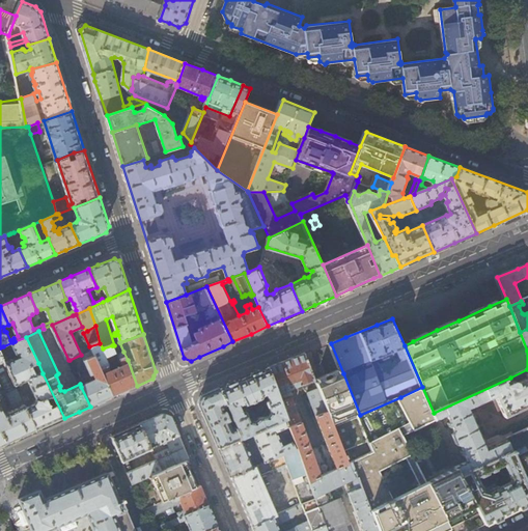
[(64,418),(43,373),(36,375),(32,366),(38,363),(26,337),(15,341),(12,342),(17,353),(19,354),(21,356),(16,359),(12,358),(10,359),(8,355),(5,353),(3,346),(0,347),(0,350),(16,385),(28,379),(37,399),(35,403),(32,404),(28,396),(26,396),(25,396),(22,390),(19,391),(37,430),(43,428),(56,422),(64,418)]
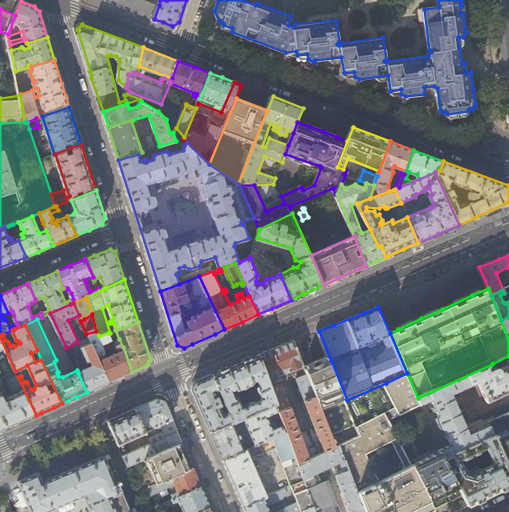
[(121,377),(132,372),(123,347),(119,339),(116,340),(114,345),(118,353),(105,358),(103,354),(105,353),(101,345),(111,341),(108,333),(99,336),(96,331),(86,334),(89,340),(109,382),(121,377)]
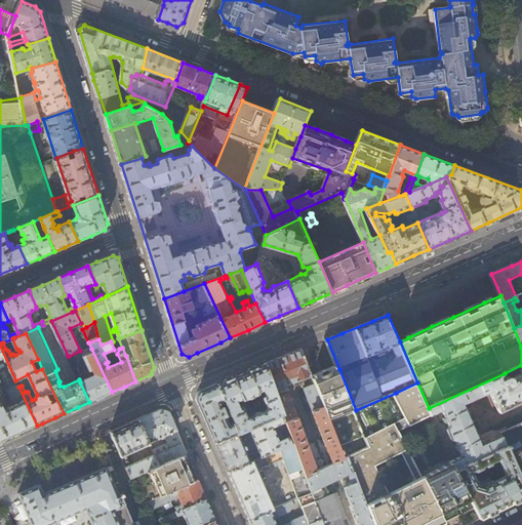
[(15,380),(0,346),(0,393),(9,389),(17,385),(15,380)]
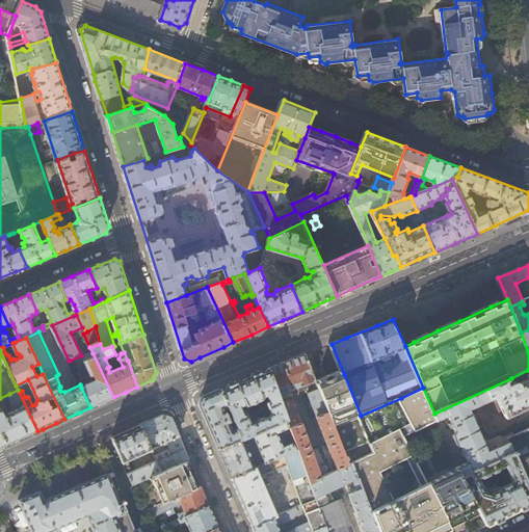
[(101,402),(113,397),(93,353),(87,355),(84,362),(91,376),(95,375),(97,379),(81,388),(90,407),(101,402)]
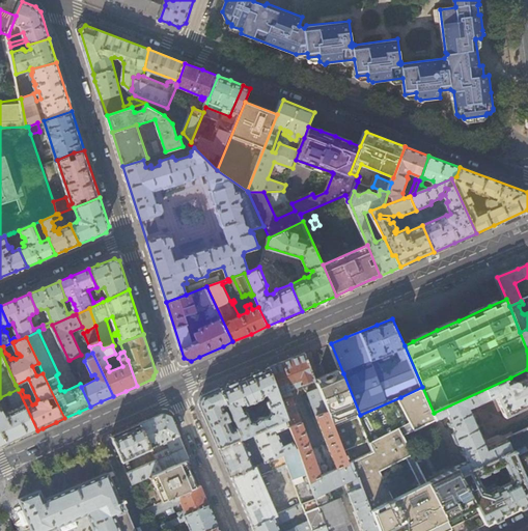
[(302,421),(304,420),(295,397),(295,394),(293,389),(304,385),(309,393),(318,415),(329,411),(318,383),(306,353),(288,360),(270,367),(288,419),(290,425),(302,421)]
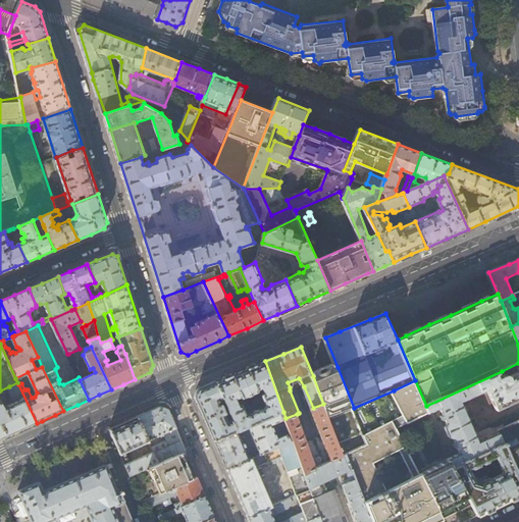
[(267,406),(264,410),(261,410),(259,410),(257,411),(261,421),(283,412),(265,361),(251,367),(241,371),(251,396),(258,393),(259,392),(259,389),(261,389),(263,387),(266,394),(265,395),(263,397),(267,406)]
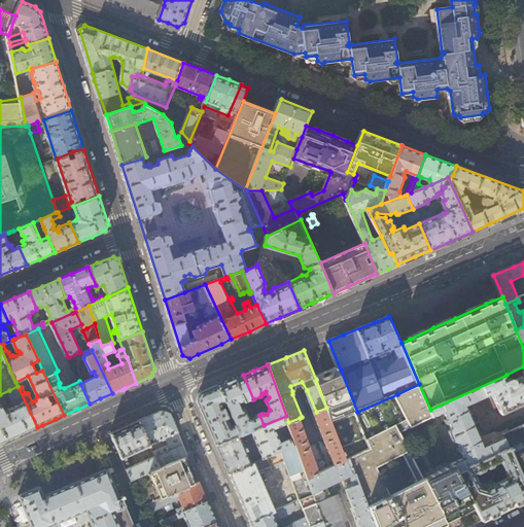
[(316,375),(318,380),(340,371),(337,365),(316,375)]
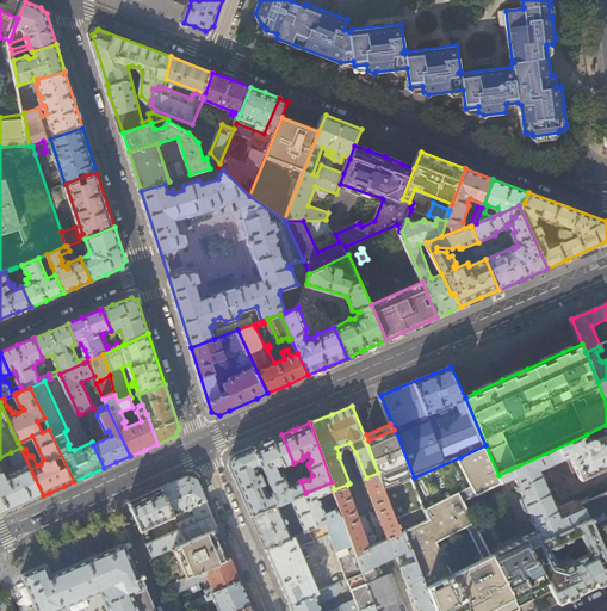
[(414,477),(395,430),(394,430),(369,440),(366,440),(397,520),(427,508),(414,477)]
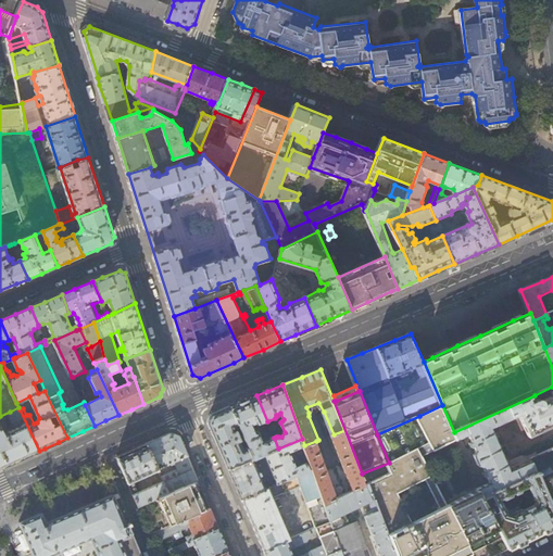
[(268,442),(264,441),(260,432),(259,432),(258,431),(256,431),(255,432),(252,426),(258,424),(259,425),(261,425),(267,421),(256,395),(242,402),(233,406),(239,424),(249,446),(254,458),(261,456),(266,454),(278,449),(274,438),(271,439),(269,440),(268,442)]
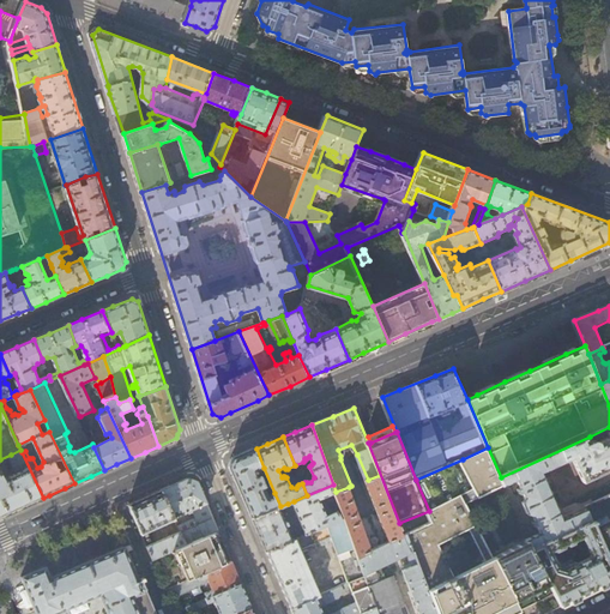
[(609,439),(601,444),(599,441),(596,440),(592,443),(590,437),(501,477),(505,486),(519,480),(527,498),(524,503),(530,513),(536,516),(543,533),(529,539),(529,540),(532,547),(533,548),(595,521),(589,507),(566,518),(544,473),(577,458),(587,481),(609,470),(609,439)]
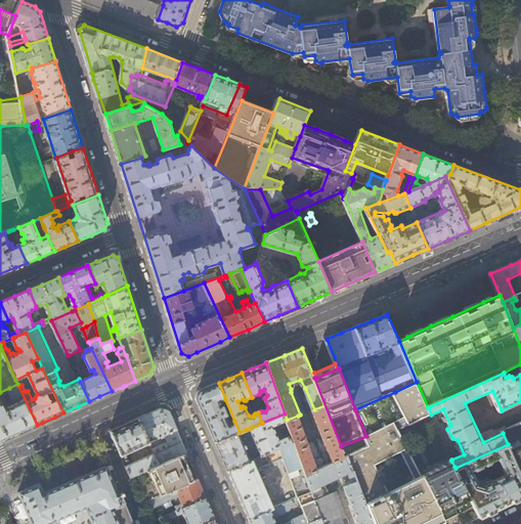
[(370,445),(350,454),(348,455),(375,523),(439,523),(446,521),(423,475),(399,431),(431,415),(428,407),(417,382),(395,392),(405,417),(366,436),(370,445)]
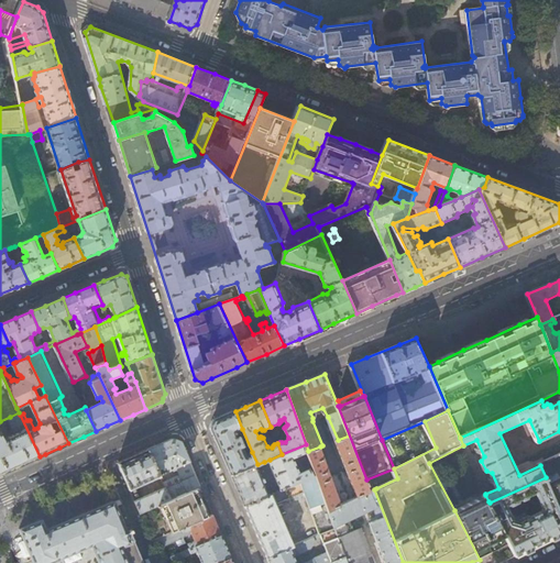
[(257,464),(252,452),(246,454),(243,446),(244,445),(241,440),(240,437),(239,437),(237,432),(242,429),(235,411),(224,416),(217,420),(213,428),(233,475),(257,464)]
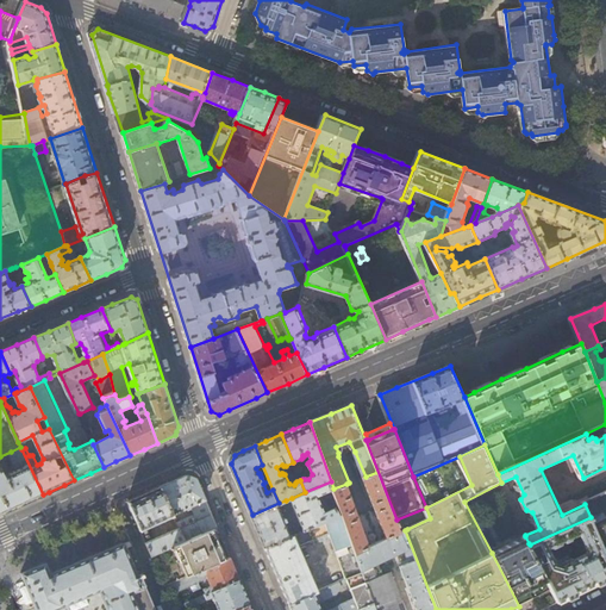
[(11,452),(18,470),(5,474),(0,462),(0,514),(18,506),(43,495),(22,449),(20,447),(11,452)]
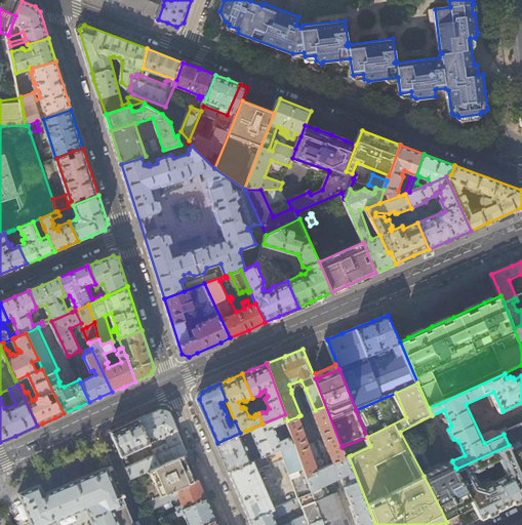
[(335,462),(346,457),(344,451),(342,447),(325,406),(315,410),(314,411),(335,462)]
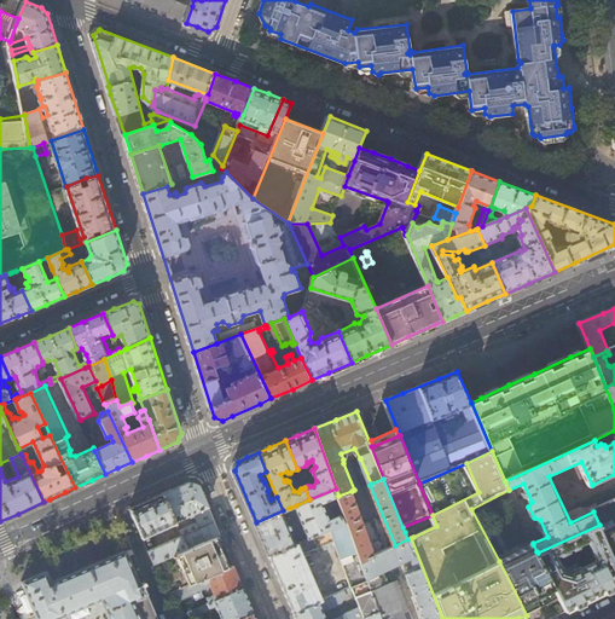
[(218,537),(222,534),(207,497),(201,485),(192,482),(180,487),(164,495),(178,522),(192,515),(193,519),(197,518),(199,522),(181,531),(190,549),(218,537)]
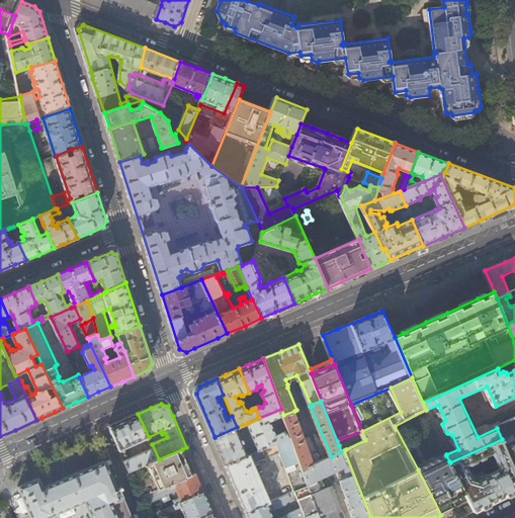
[(283,415),(281,409),(259,418),(248,423),(259,451),(266,448),(278,443),(291,437),(287,424),(282,426),(284,432),(278,435),(273,423),(273,421),(284,416),(283,415)]
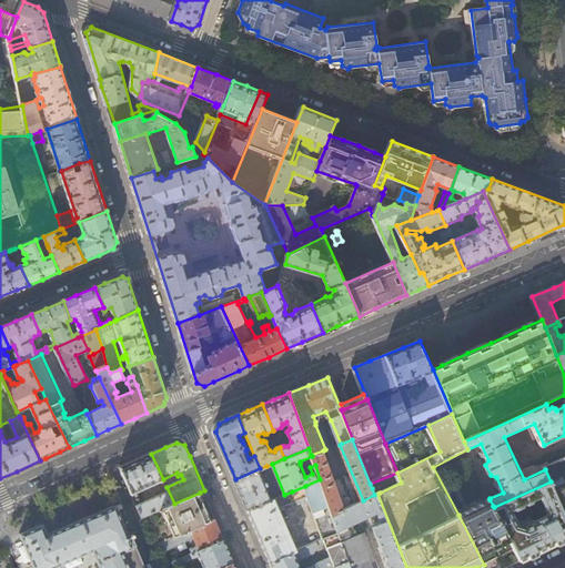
[(333,515),(344,510),(323,450),(311,455),(312,456),(315,465),(320,479),(333,515)]
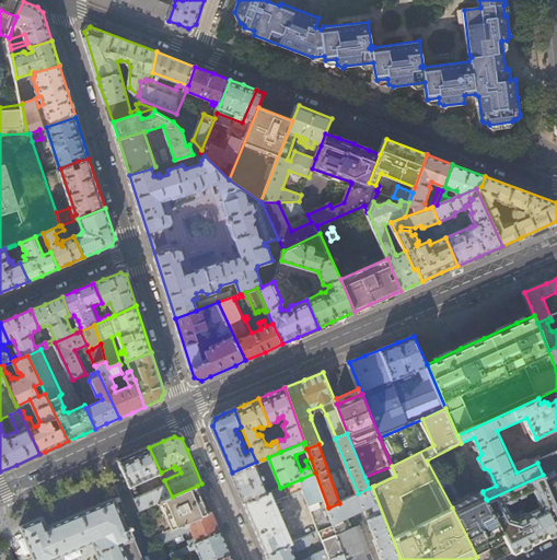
[(161,473),(149,447),(135,454),(120,461),(141,511),(172,497),(164,480),(161,473)]
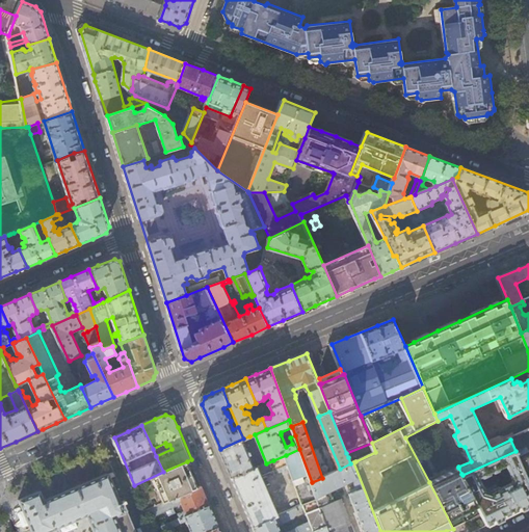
[(528,430),(510,439),(510,440),(516,451),(528,481),(528,430)]
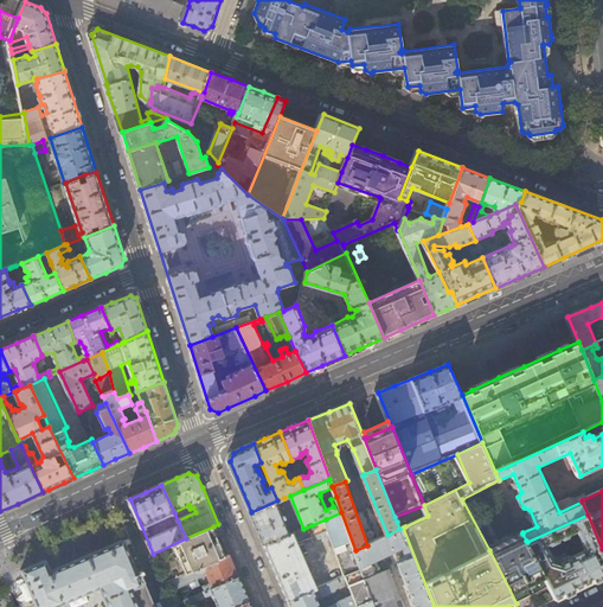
[(287,503),(284,498),(277,500),(251,512),(265,545),(290,535),(281,512),(286,511),(282,504),(287,503)]
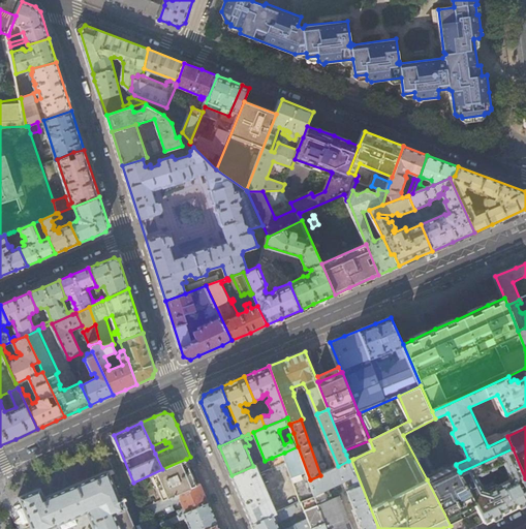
[(303,501),(316,496),(310,479),(298,446),(284,453),(303,501)]
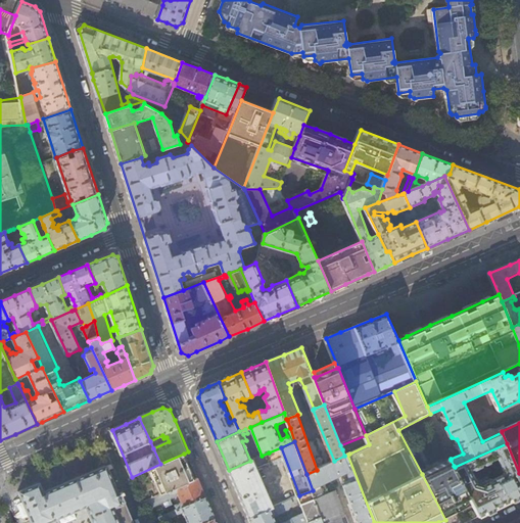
[(505,505),(519,497),(519,473),(507,443),(455,467),(474,506),(481,517),(505,505)]
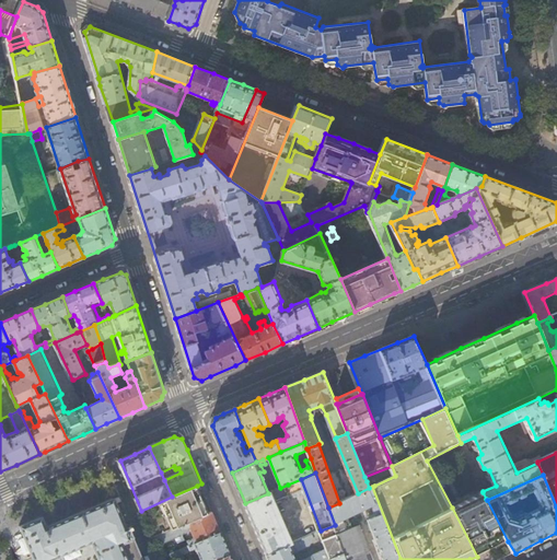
[(267,555),(293,543),(274,500),(277,499),(278,500),(291,494),(288,485),(280,488),(268,493),(245,503),(267,555)]
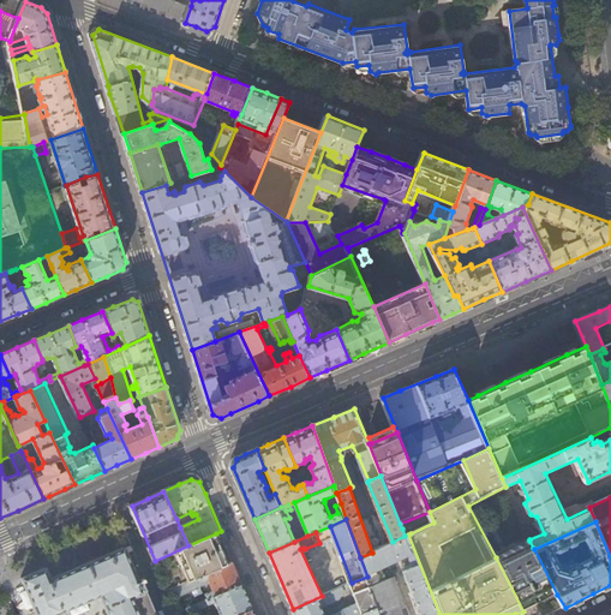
[(219,539),(216,533),(189,545),(155,561),(168,591),(173,589),(234,562),(225,539),(223,538),(222,538),(219,539)]
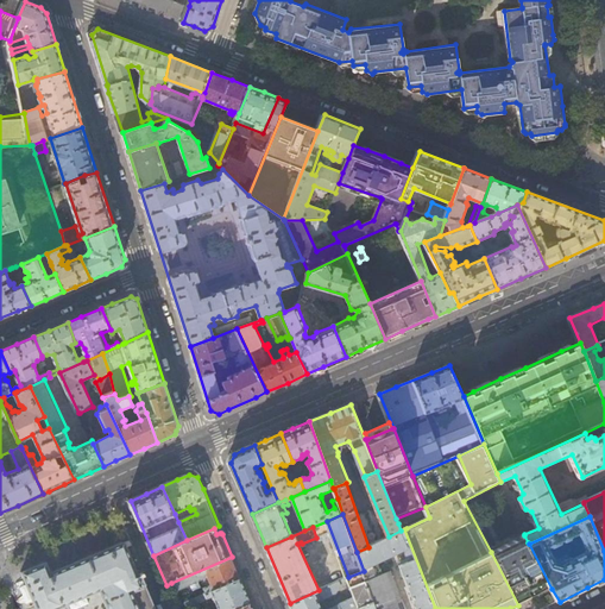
[(377,608),(435,608),(404,529),(401,531),(389,537),(369,547),(357,552),(364,571),(375,602),(377,608)]
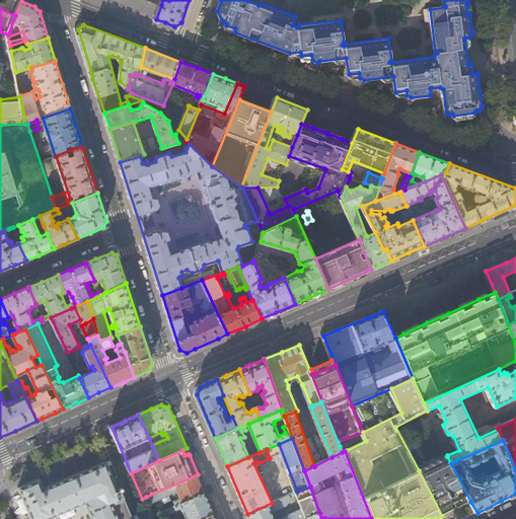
[(450,462),(447,456),(419,470),(442,516),(470,502),(451,463),(450,462)]
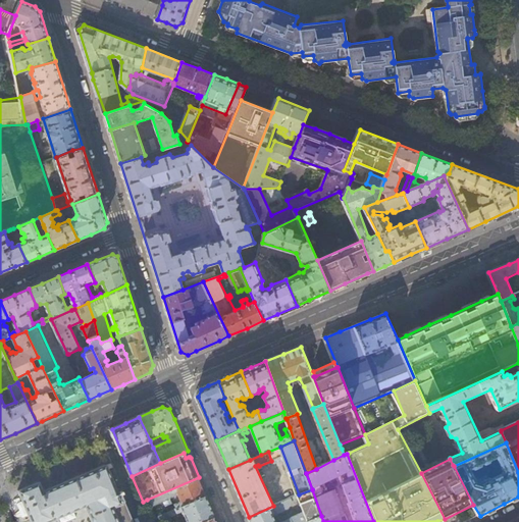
[(40,482),(20,490),(26,504),(33,520),(33,521),(45,521),(52,520),(72,511),(83,506),(87,505),(94,521),(135,521),(122,490),(119,492),(118,491),(107,465),(74,478),(44,491),(40,482)]
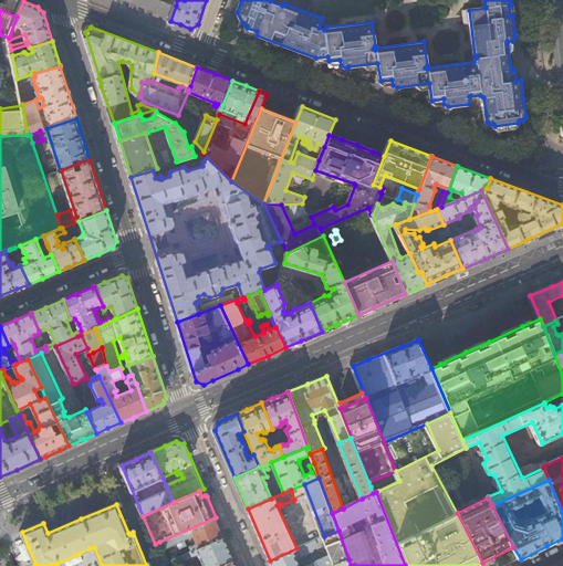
[(225,538),(216,517),(159,542),(164,551),(190,540),(194,545),(190,547),(193,551),(225,538)]
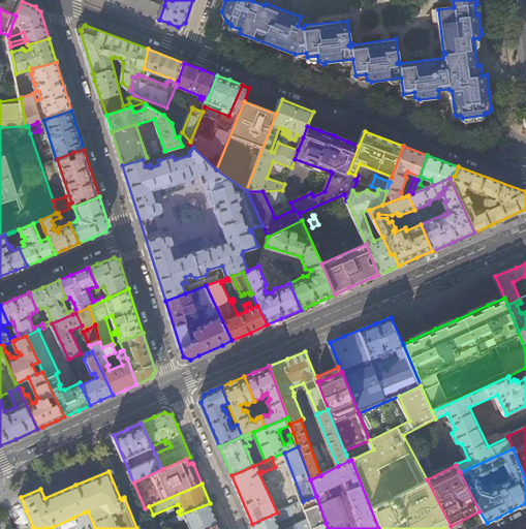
[(310,528),(326,523),(316,496),(303,501),(277,512),(252,524),(254,528),(280,528),(278,524),(281,518),(284,519),(294,515),(299,509),(298,507),(300,506),(304,505),(309,519),(299,523),(299,525),(288,528),(310,528)]
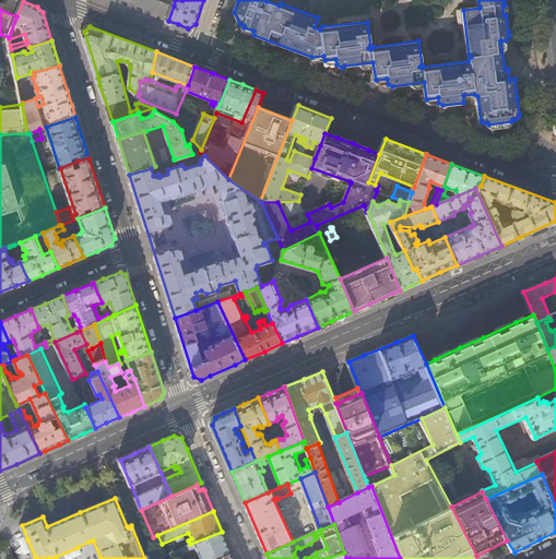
[(217,558),(232,554),(222,532),(190,544),(173,552),(175,558),(191,550),(191,548),(197,546),(202,558),(217,558)]
